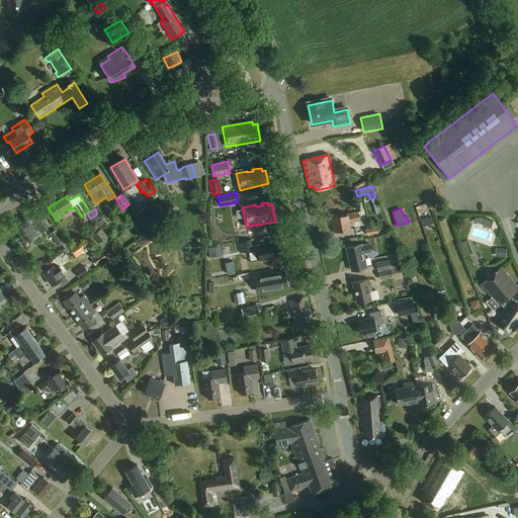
[(360,220),(359,212),(348,214),(348,213),(333,217),(335,232),(350,229),(349,222),(360,220)]
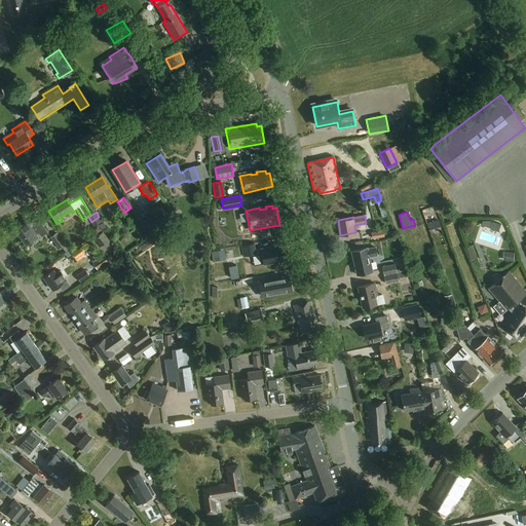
[(435,233),(445,229),(441,218),(429,222),(435,233)]
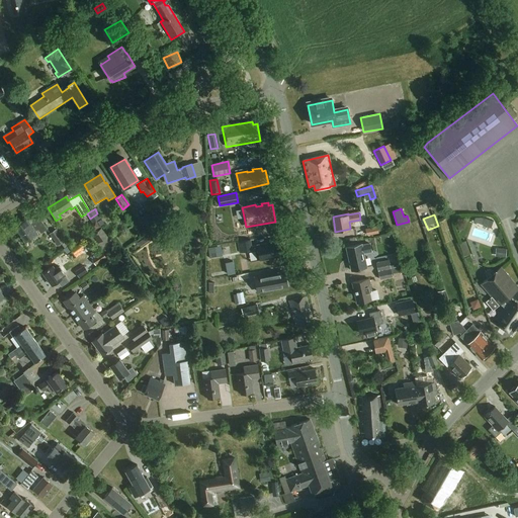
[(483,218),(481,224),(491,228),(493,223),(493,221),(483,218)]
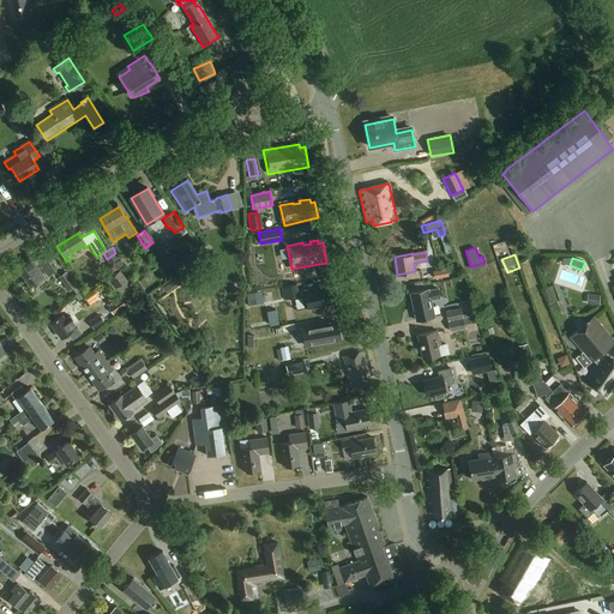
[(32,260),(19,270),(30,286),(38,281),(40,283),(46,278),(44,276),(42,275),(46,272),(48,277),(56,271),(53,268),(47,259),(36,266),(32,260)]
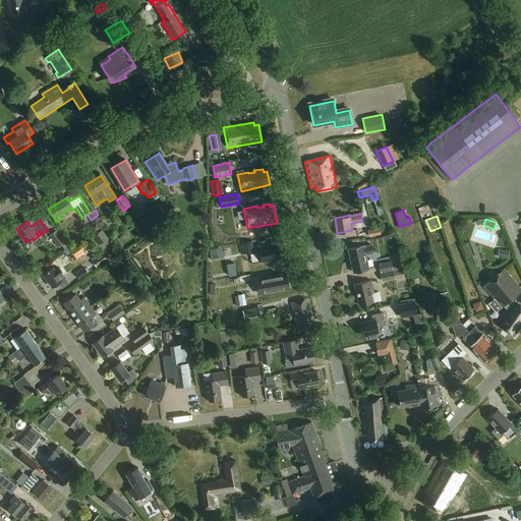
[(380,228),(367,230),(368,237),(381,234),(380,228)]
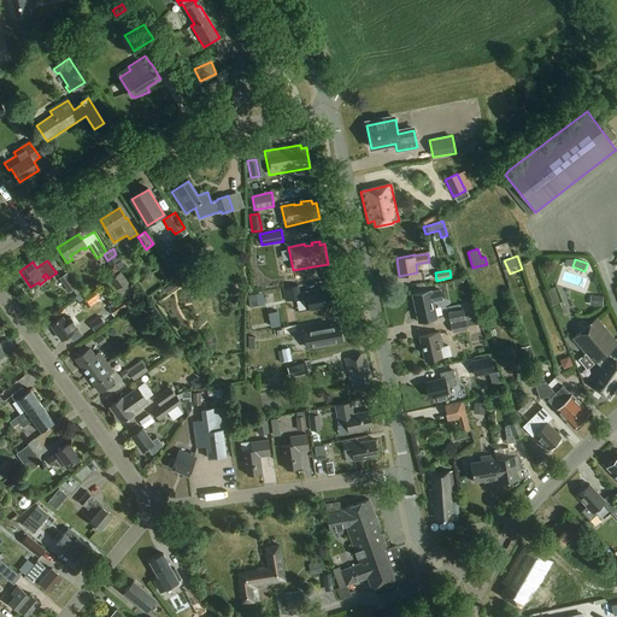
[(121,272),(110,280),(117,291),(128,282),(121,272)]
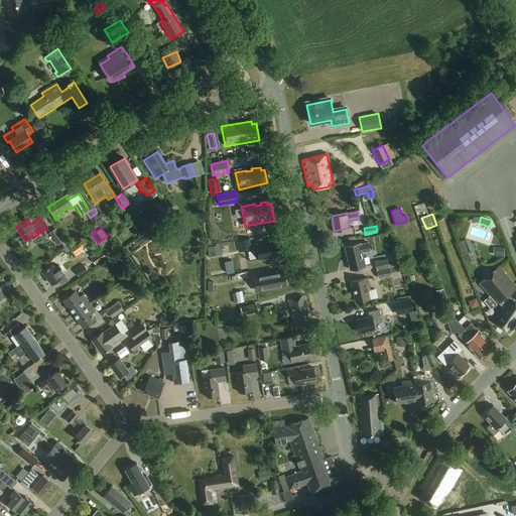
[(48,233),(57,245),(63,240),(55,229),(48,233)]
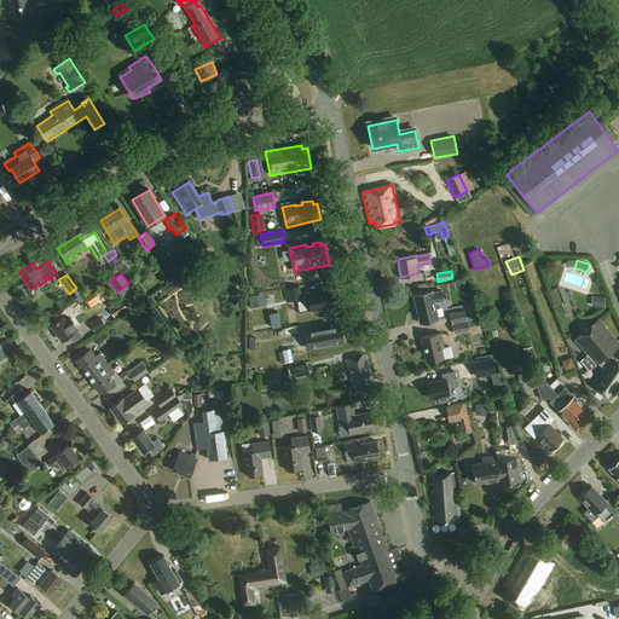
[(595,289),(596,278),(586,277),(585,287),(595,289)]
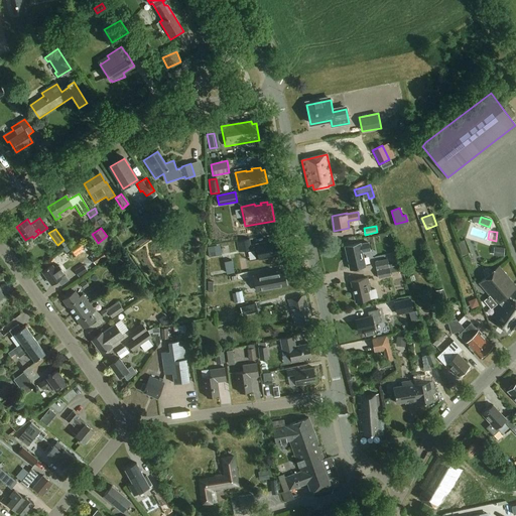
[(149,238),(146,235),(137,242),(139,245),(149,238)]
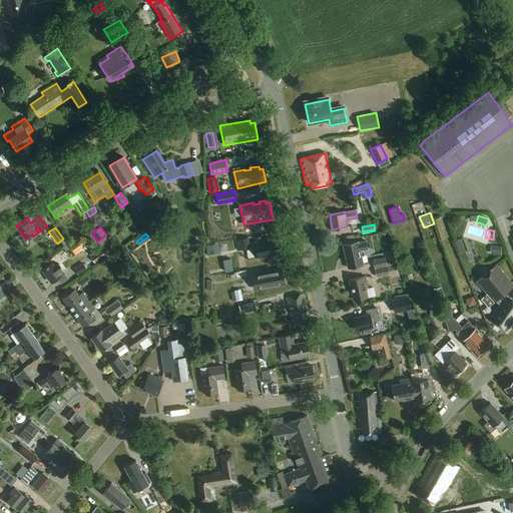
[(248,244),(247,237),(235,240),(237,250),(255,246),(258,259),(279,254),(276,238),(254,242),(248,244)]
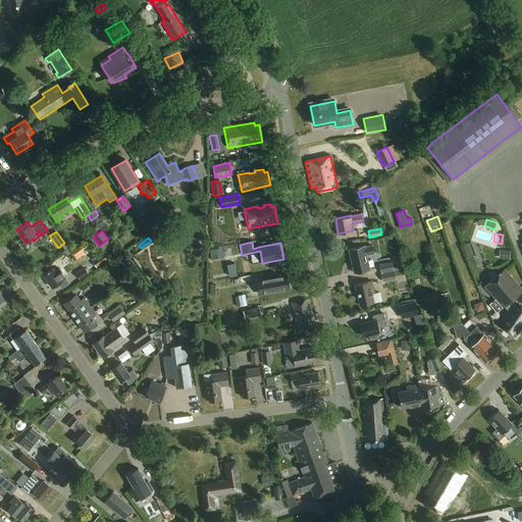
[(470,245),(463,248),(467,259),(474,257),(470,245)]
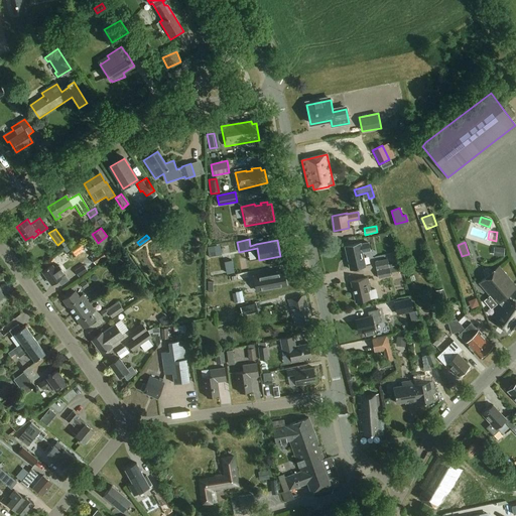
[(224,254),(223,243),(210,244),(211,254),(224,254)]
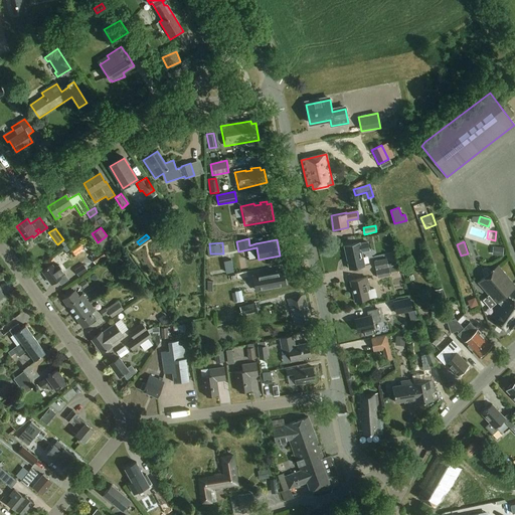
[(369,250),(367,242),(359,243),(359,242),(344,246),(349,270),(364,266),(361,251),(369,250)]
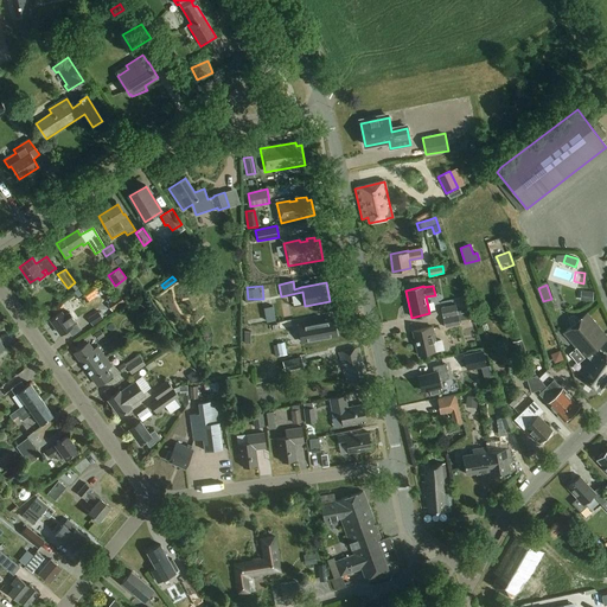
[(580,291),(580,300),(592,301),(593,292),(580,291)]
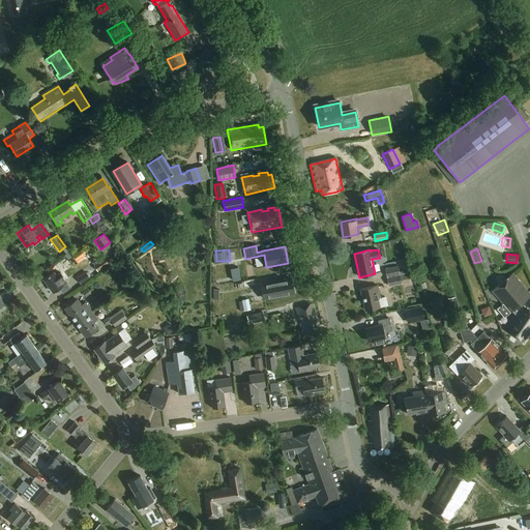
[(97,272),(109,264),(104,257),(97,261),(98,262),(93,266),(97,272)]
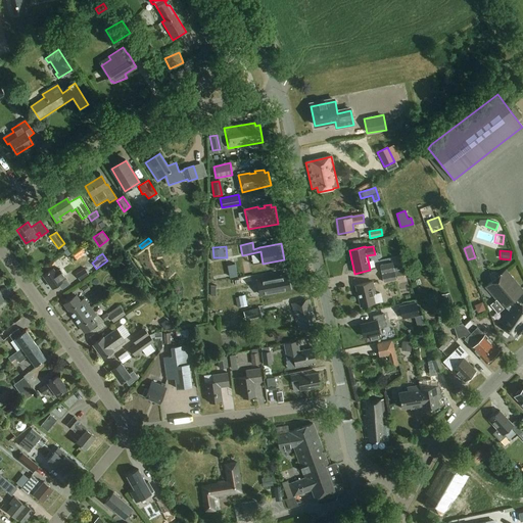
[(382,273),(395,271),(393,262),(381,265),(382,273)]
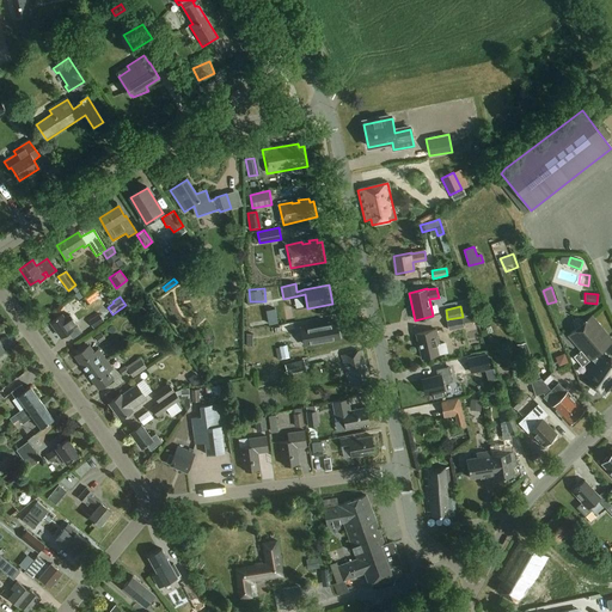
[(267,311),(269,325),(277,323),(275,308),(267,311)]
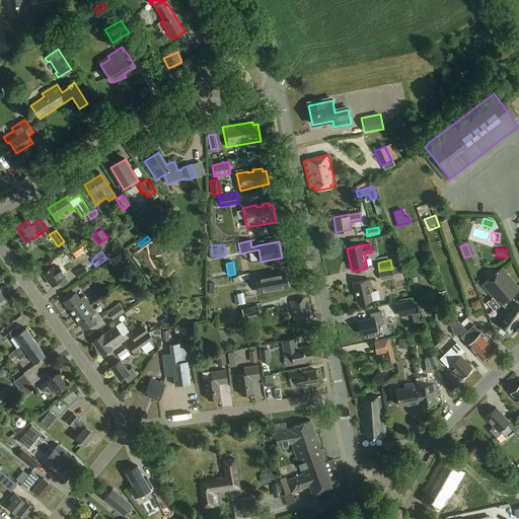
[(54,271),(52,268),(43,274),(53,287),(58,283),(61,287),(69,282),(64,275),(58,267),(54,271)]
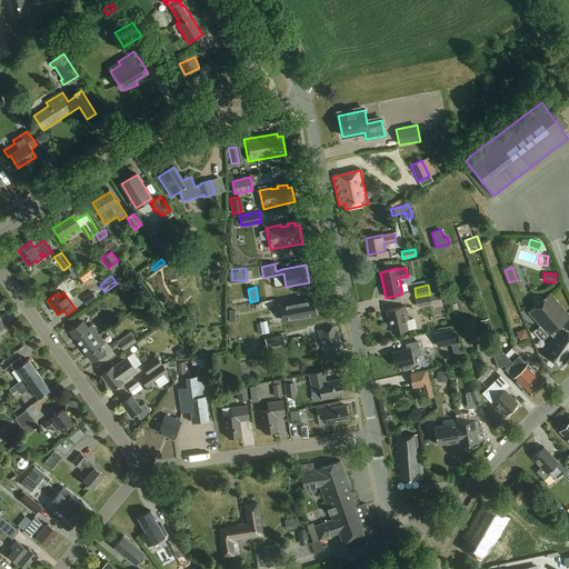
[(87,306),(97,299),(92,292),(82,299),(87,306)]
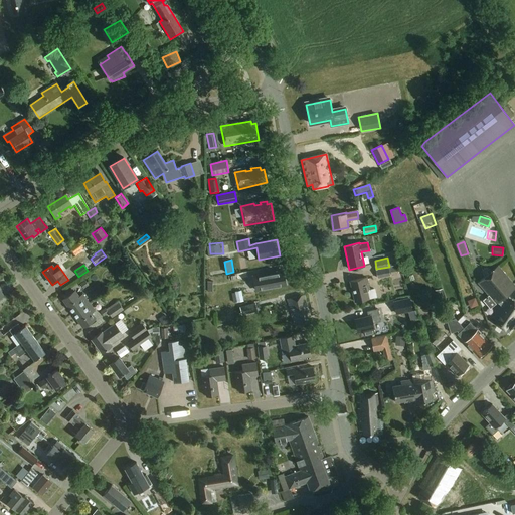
[(389,267),(376,269),(378,278),(391,275),(389,267)]
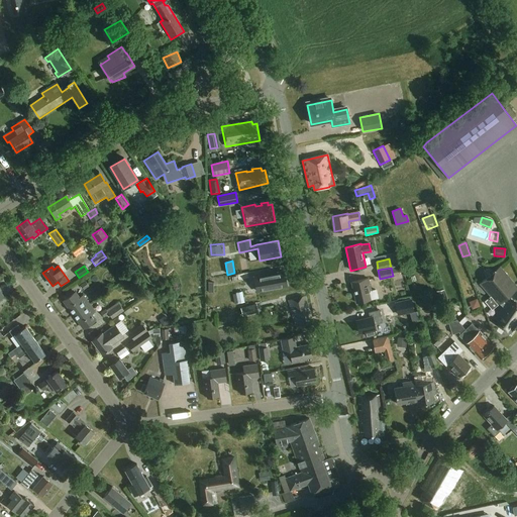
[(516,288),(500,268),(482,284),(491,296),(499,305),(500,304),(505,300),(516,288)]
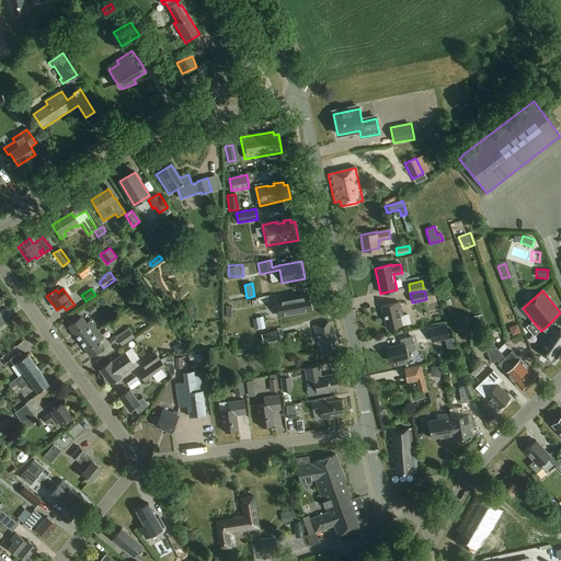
[(278,317),(284,316),(293,315),(311,310),(308,296),(281,301),(275,302),(278,317)]
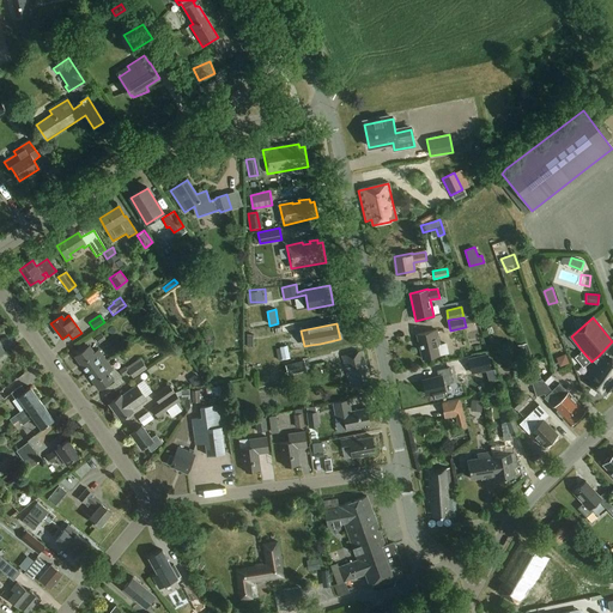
[(436,331),(417,335),(422,359),(438,356),(448,353),(447,343),(439,344),(436,331)]
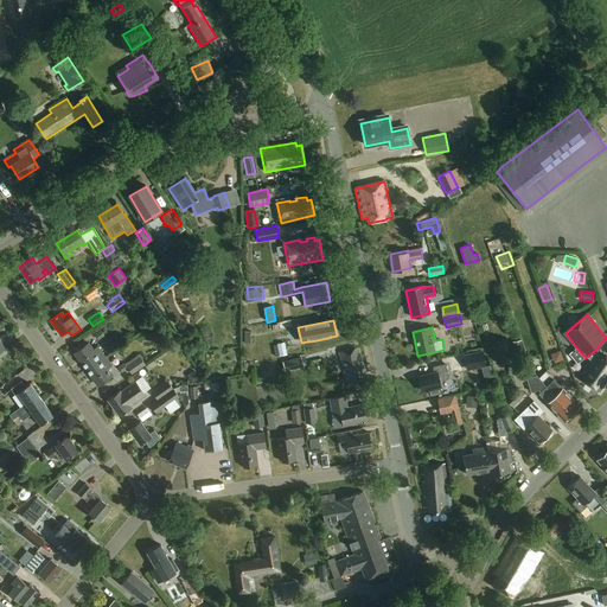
[(98,340),(104,337),(100,331),(94,334),(98,340)]
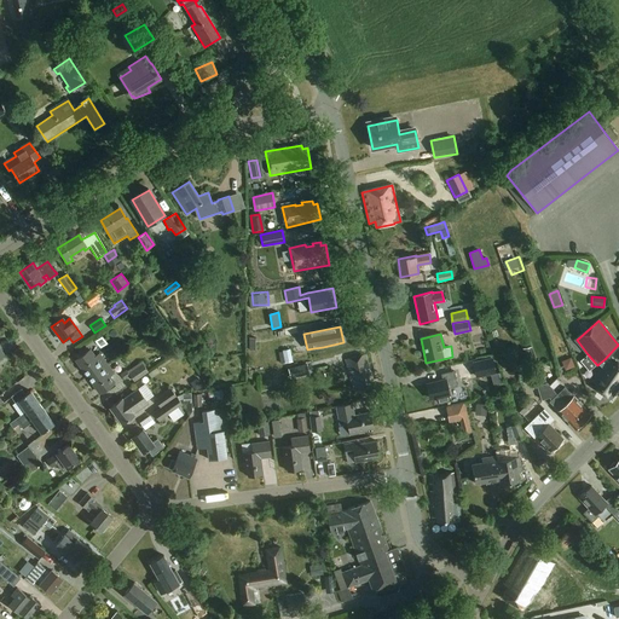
[(266,339),(252,342),(255,365),(270,363),(266,339)]
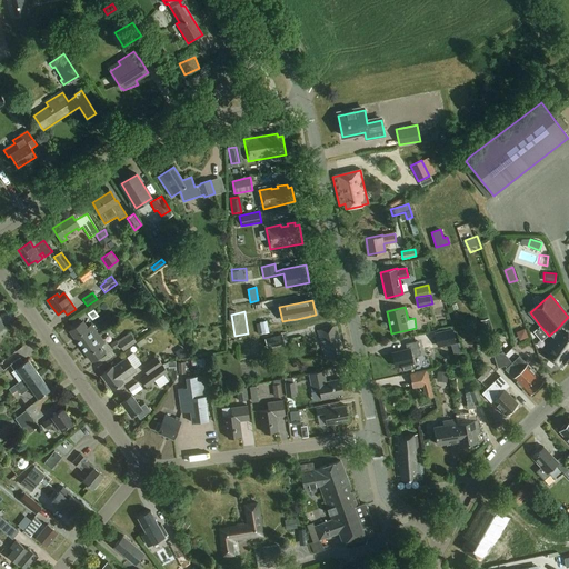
[(261,333),(269,332),(267,321),(259,322),(259,323),(261,333)]
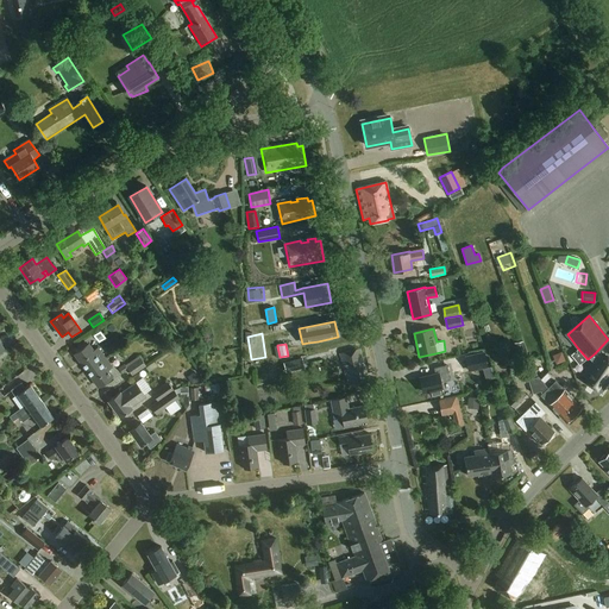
[(75,355),(87,371),(105,358),(98,349),(93,352),(88,345),(75,355)]
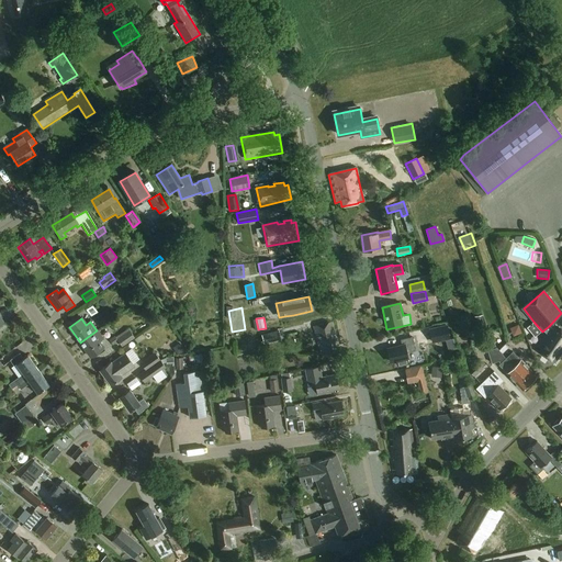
[(338,344),(333,322),(314,327),(321,355),(336,351),(335,345),(338,344)]
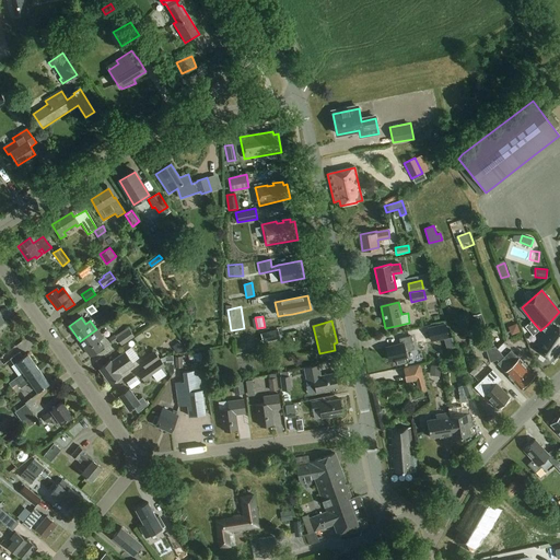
[(559,328),(552,323),(536,346),(540,349),(538,352),(553,362),(559,352),(559,328)]
